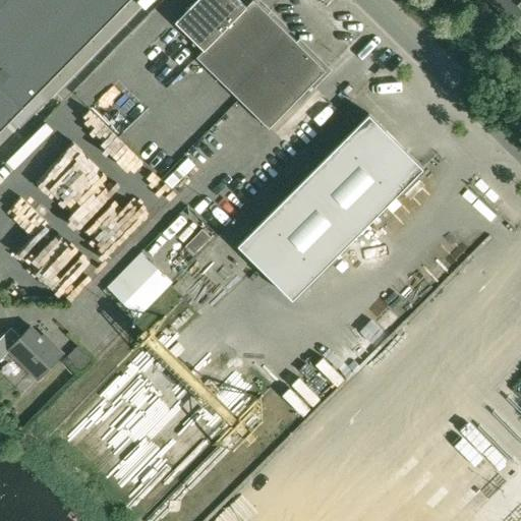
[(0,0),(0,130),(128,0),(0,0)]
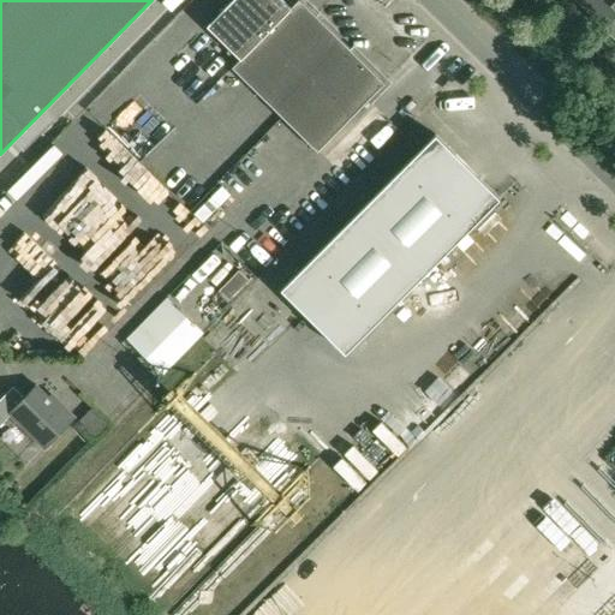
[(317,151),(364,103),(384,83),(300,0),(298,0),(291,7),(282,0),(232,0),(207,27),(225,43),(240,59),(233,66),(317,151)]
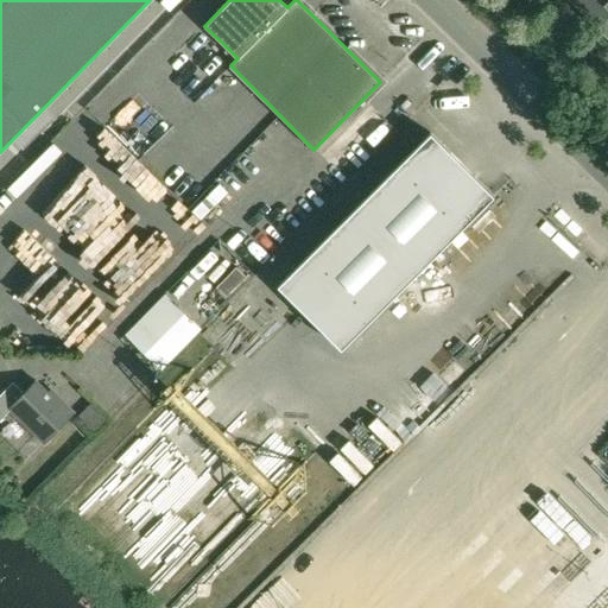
[(607,0),(571,0),(607,35),(607,0)]
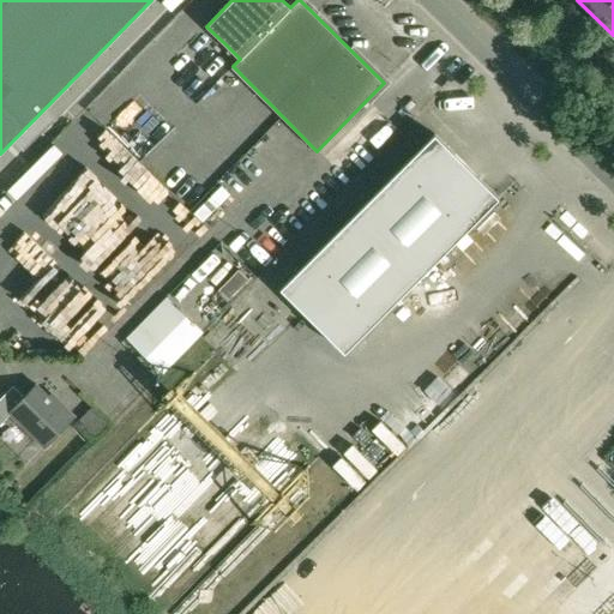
[(281,289),(345,353),(499,198),(435,134),(281,289)]
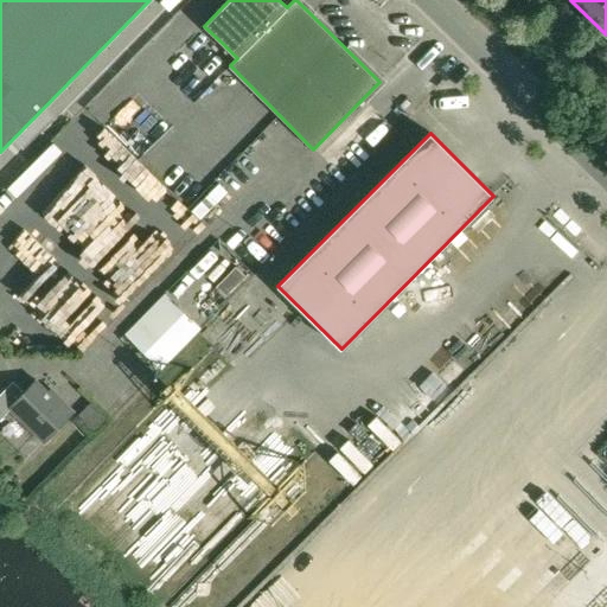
[(236,267),(216,287),(227,298),(247,278),(236,267)]
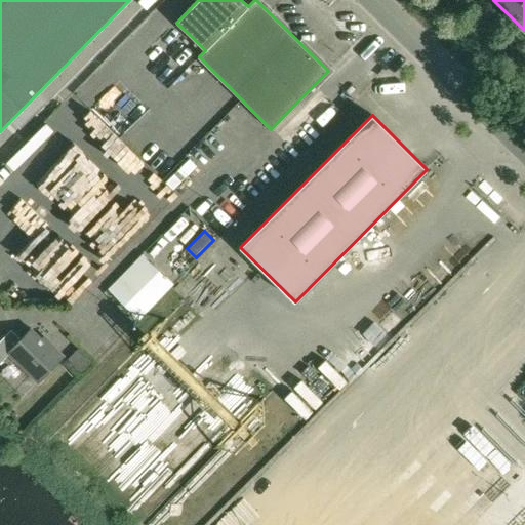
[(11,330),(0,341),(0,362),(8,355),(38,385),(66,356),(44,334),(42,337),(32,327),(19,338),(11,330)]
